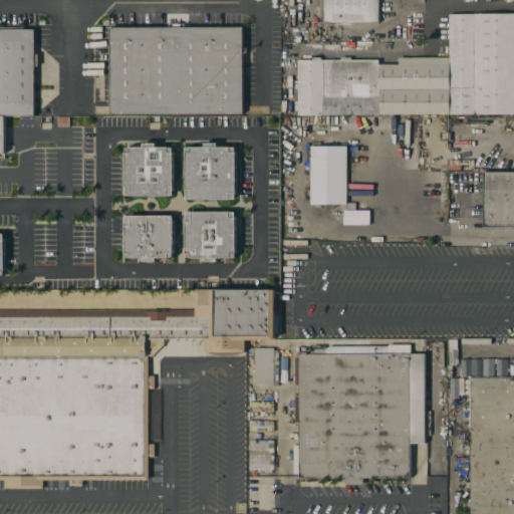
[(350,23),(350,24),(341,24),(341,23),(323,23),(322,0),(378,0),(378,23),(350,23)]
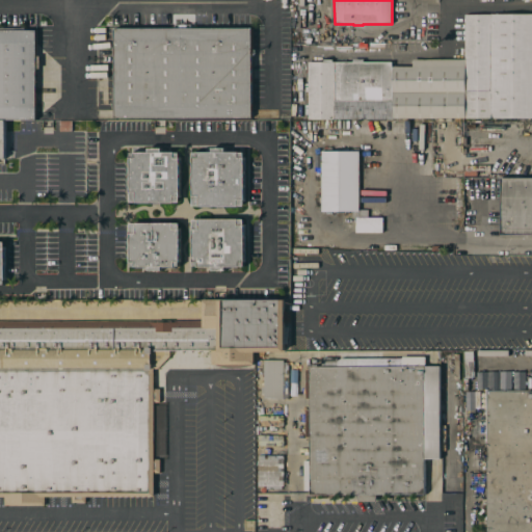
[(352,62),(352,59),(364,59),(364,62),(392,62),(392,67),(413,67),(413,59),(464,59),(464,15),(531,15),(531,117),(466,117),(466,118),(393,118),(393,120),(308,118),(309,62),(352,62)]
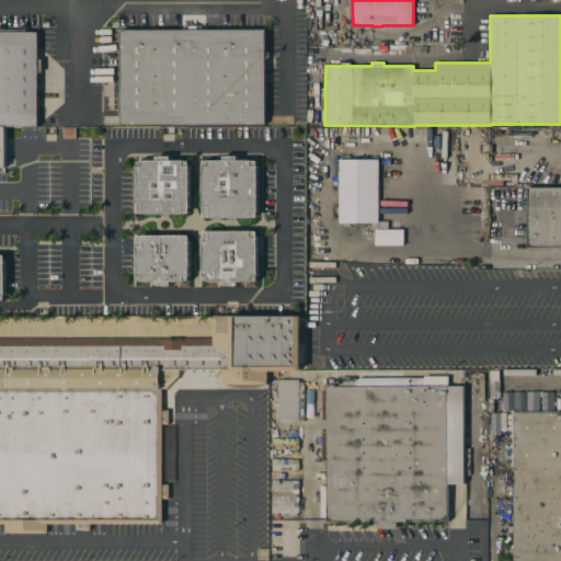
[(121,124),(121,30),(183,30),(183,24),(203,24),(203,30),(265,30),(265,124),(121,124)]
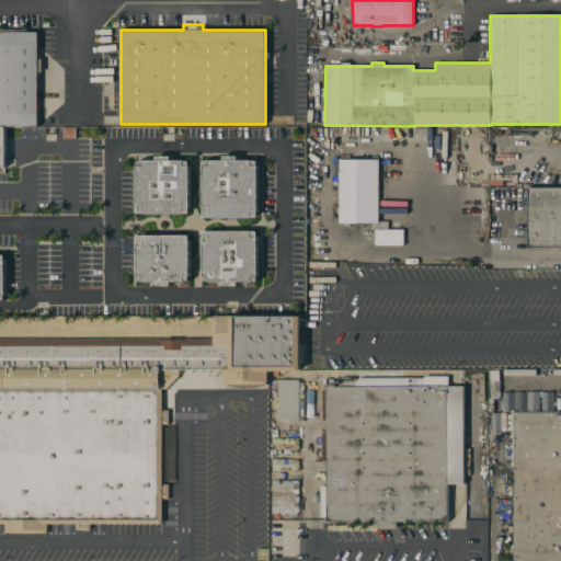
[(0,127),(0,32),(37,32),(37,59),(42,59),(42,72),(37,72),(37,126),(6,127),(0,127)]
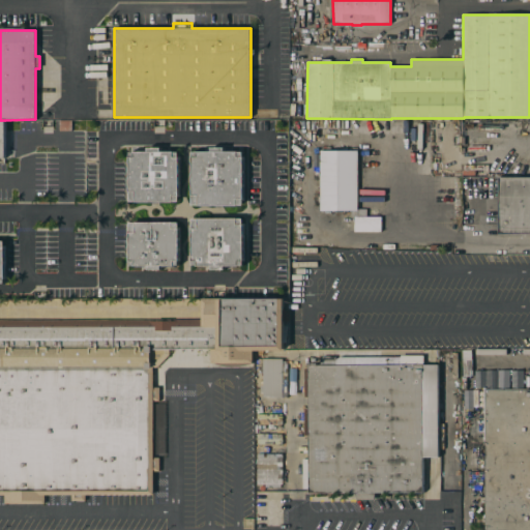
[(423,32),(423,42),(407,41),(407,32),(423,32)]
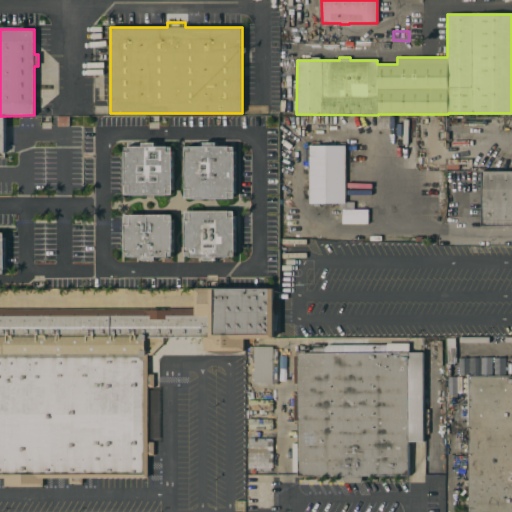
[(143,147),(143,143),(155,143),(156,147),(168,147),(172,147),(173,188),(171,189),(171,193),(167,193),(167,194),(132,195),(132,193),(127,193),(127,185),(126,185),(125,152),(126,152),(126,147),(143,147)]
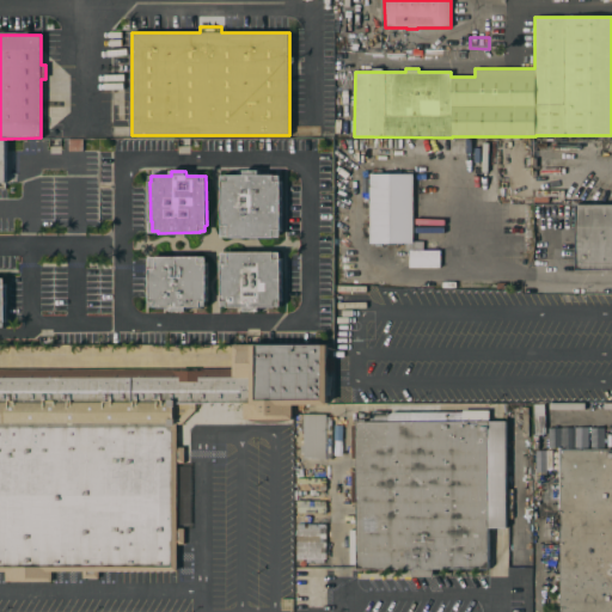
[(244,176),(244,171),(258,171),(258,176),(281,176),(281,230),(279,230),(279,236),(274,236),(274,237),(230,237),(230,236),(224,236),(224,226),(222,226),(222,176),(244,176)]
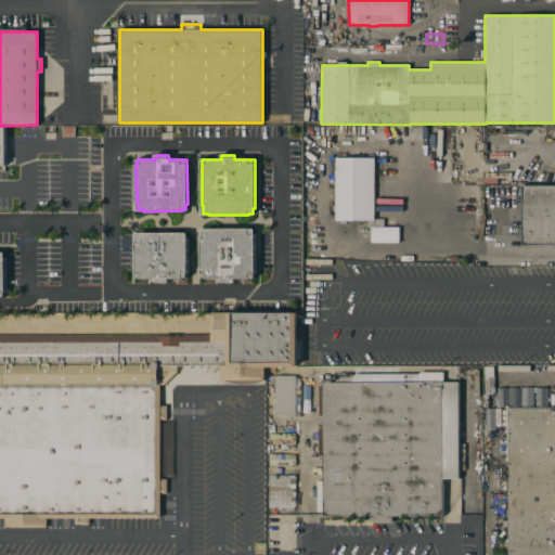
[(335,158),(374,158),(374,219),(384,219),(384,227),(399,227),(399,243),(372,243),(372,228),(369,228),(369,220),(335,220),(335,158)]
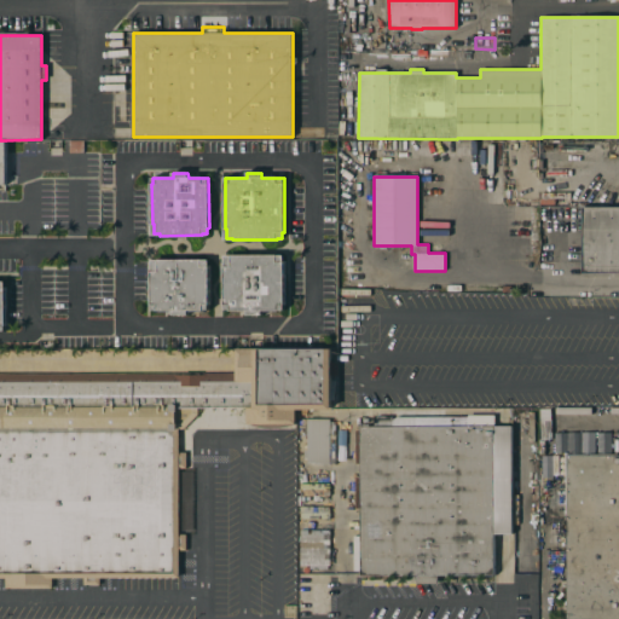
[(618,273),(583,273),(583,207),(618,207),(618,273)]
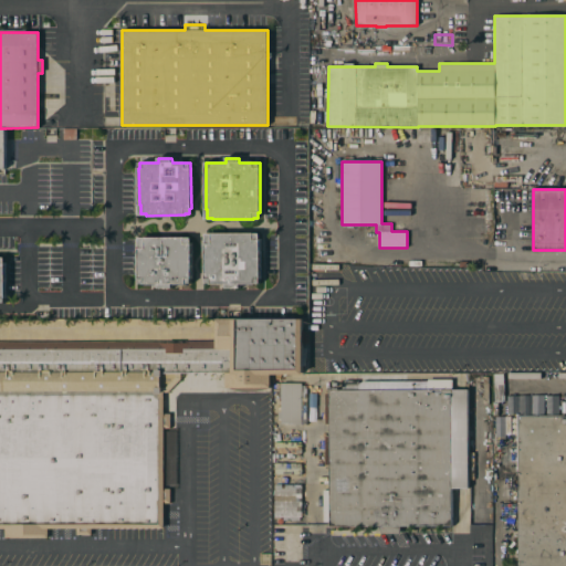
[(253,233),(253,236),(258,236),(258,240),(260,240),(260,279),(260,283),(254,283),(254,284),(240,284),(240,287),(226,287),(226,284),(211,284),(211,283),(206,283),(206,279),(206,244),(207,244),(207,236),(212,236),(212,233),(253,233)]
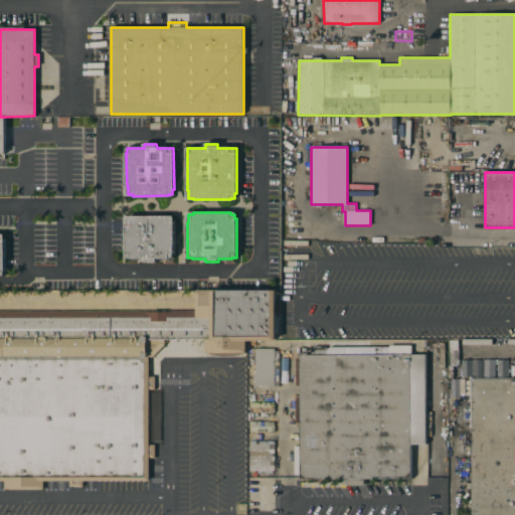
[(168,216),(168,217),(172,217),(172,222),(174,222),(174,253),(174,258),(169,258),(169,259),(156,259),(156,263),(144,263),(144,259),(131,259),(127,259),(127,253),(126,253),(126,226),(128,226),(128,218),(132,217),(132,216),(168,216)]
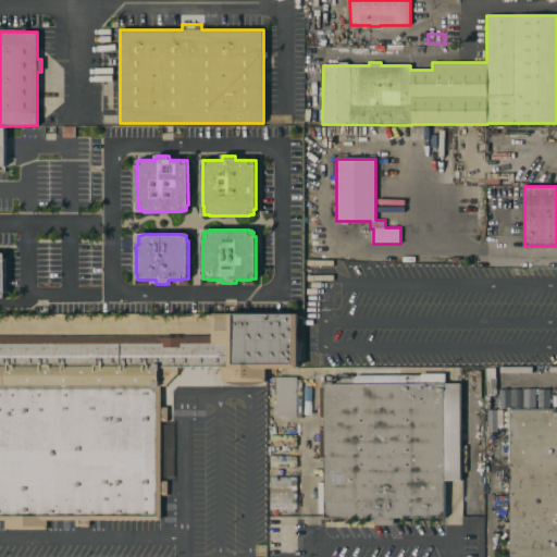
[(222,367),(157,367),(0,367),(0,344),(165,344),(165,347),(180,347),(180,344),(212,344),(212,314),(298,313),(298,368),(265,368),(265,382),(257,384),(251,385),(246,385),(240,385),(235,384),(227,383),(223,382),(222,367)]
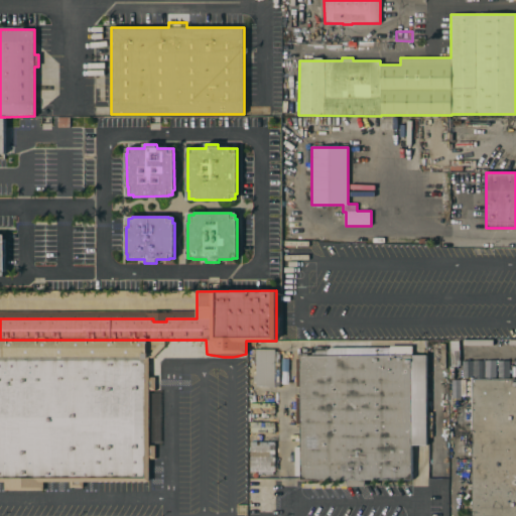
[(149,377),(155,377),(155,390),(149,390),(149,445),(155,445),(155,459),(149,459),(149,482),(83,482),(83,488),(70,488),(70,482),(43,482),(43,490),(5,490),(5,482),(0,482),(0,340),(145,340),(145,354),(149,354),(149,377)]
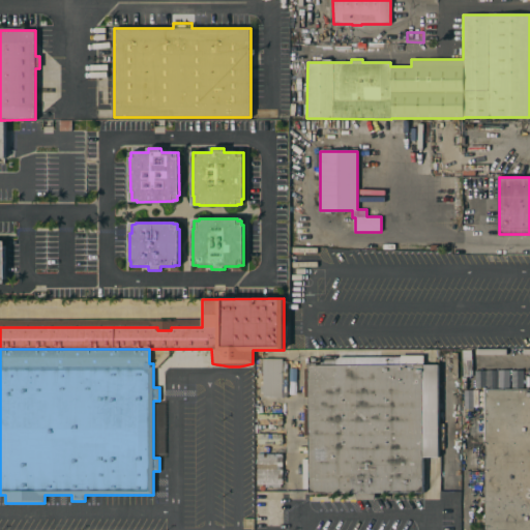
[(471,377),(461,377),(462,350),(471,350),(471,377)]
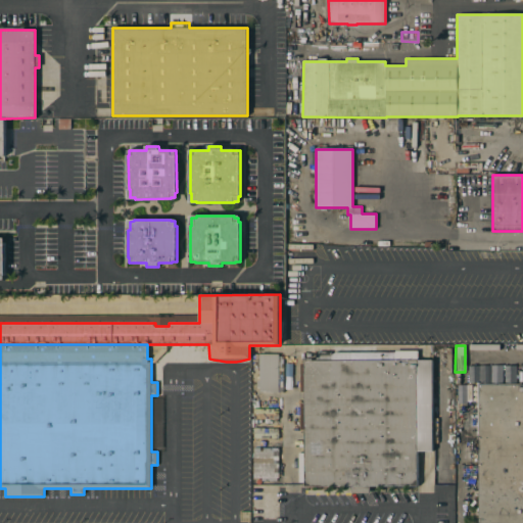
[(433,450),(417,450),(417,486),(370,486),(370,492),(352,492),(352,486),(304,486),(304,482),(298,482),(298,454),(304,454),(304,430),(300,430),(300,403),(304,403),(304,391),(300,391),(300,364),(304,364),(304,361),(305,361),(305,352),(315,352),(315,354),(331,354),(336,352),(395,352),(395,351),(418,350),(418,361),(433,361),(433,450)]
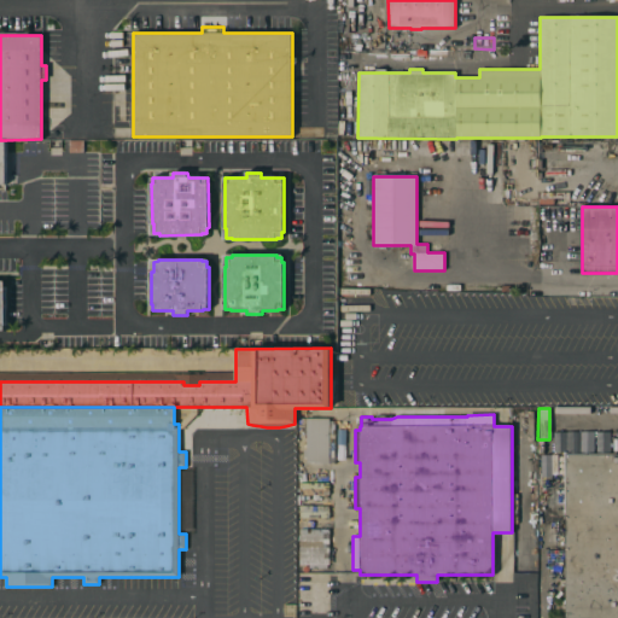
[(340,465),(328,465),(328,464),(307,464),(307,462),(303,462),(303,453),(307,453),(307,419),(330,419),(328,435),(340,435),(340,465)]
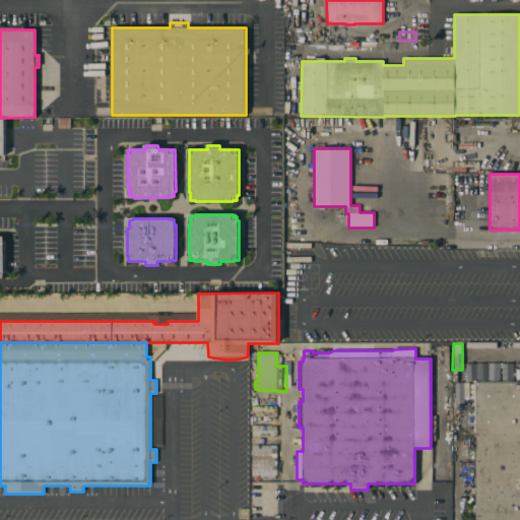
[(519,382),(477,382),(471,395),(477,519),(519,519),(519,365),(518,365),(519,373),(519,382)]
